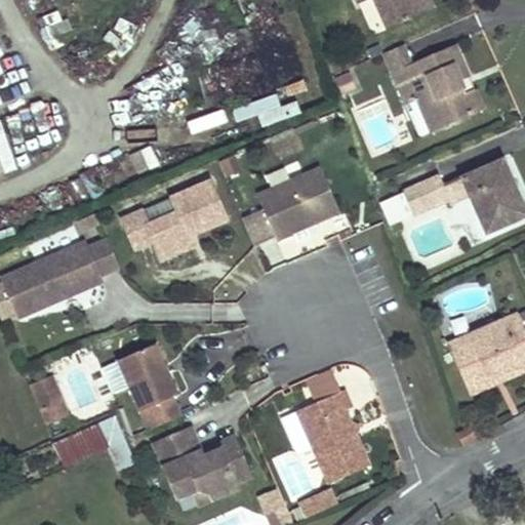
[(357,0),(358,2),(362,0),(375,0),(388,27),(425,9),(419,0),(357,0)]
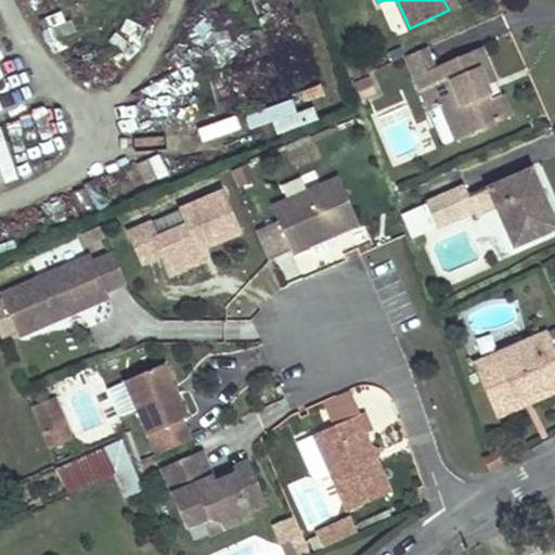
[(443,0),(449,10),(460,5),(457,0),(443,0)]
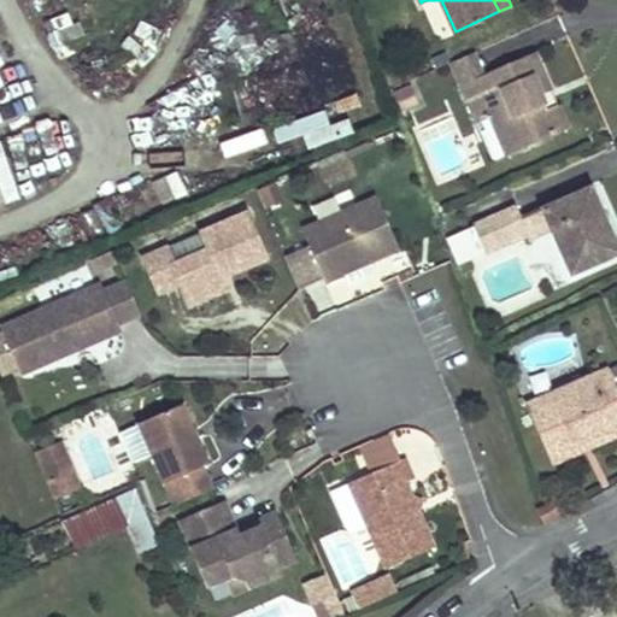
[(488,71),(479,48),(454,59),(464,82),(487,72),(488,71)]
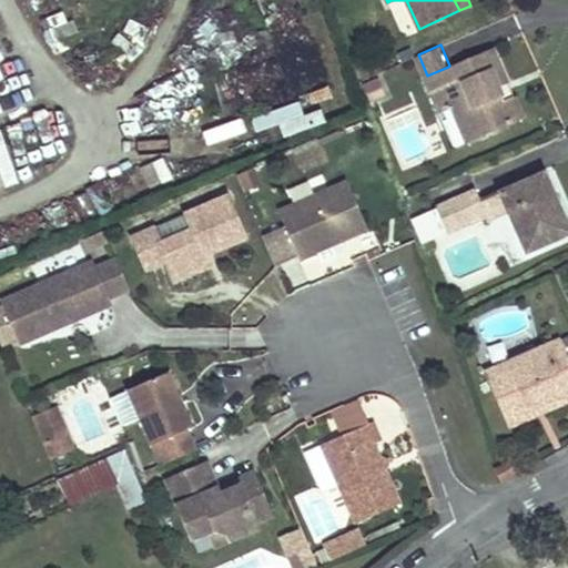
[(448,67),(427,75),(443,111),(456,104),(472,138),(516,117),(500,83),(509,78),(495,46),(466,58),(462,71),(448,67)]
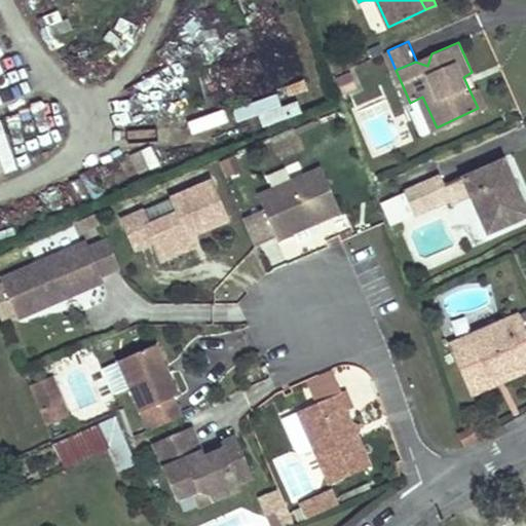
[(431,53),(415,62),(427,66),(431,53)]
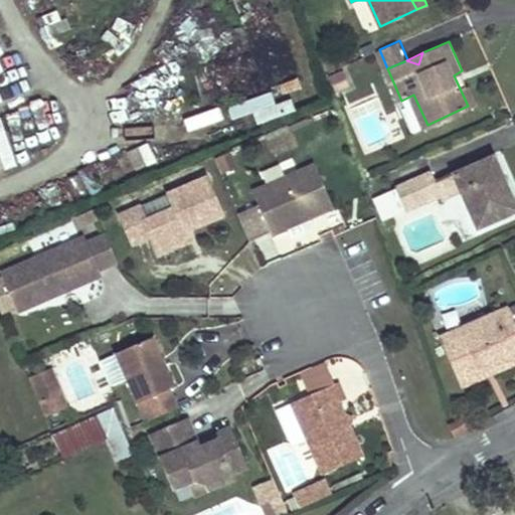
[(454,75),(468,106),(477,102),(462,70),(454,75)]
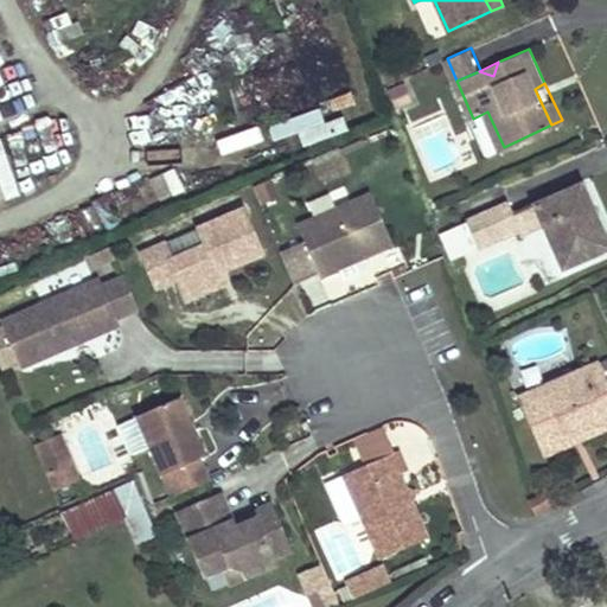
[(301,129),(320,123),(315,113),(273,128),(278,140),(302,131),(301,129)]
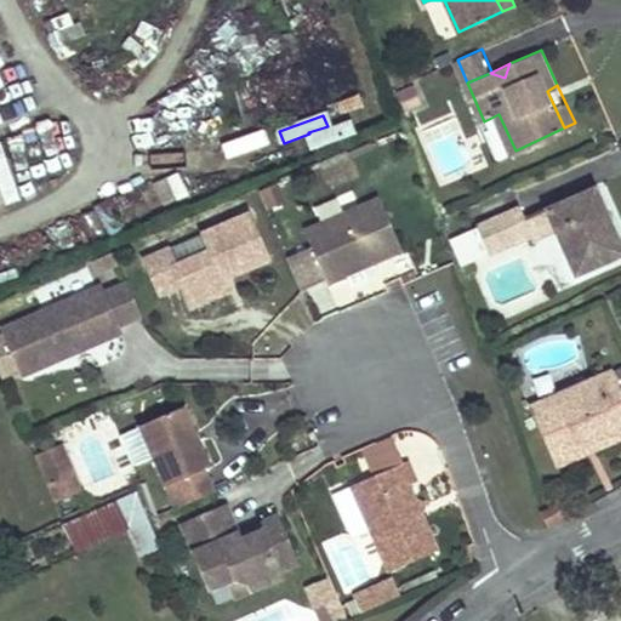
[(211,163),(254,148),(248,132),(206,147),(211,163)]
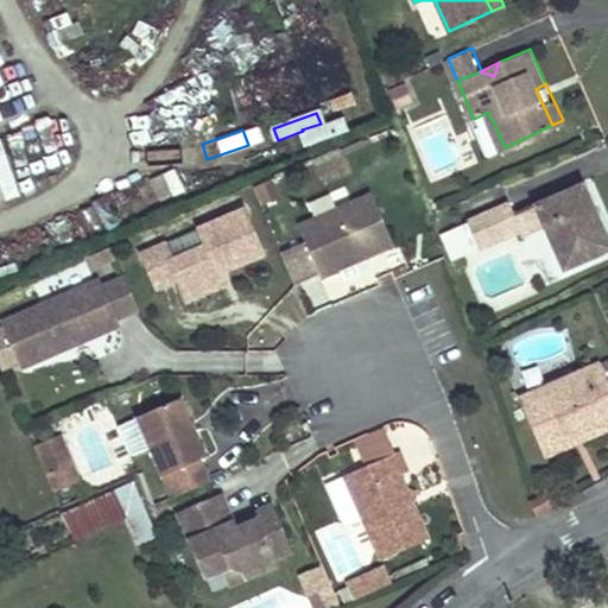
[(580,181),(534,200),(544,222),(562,265),(607,246),(580,181)]
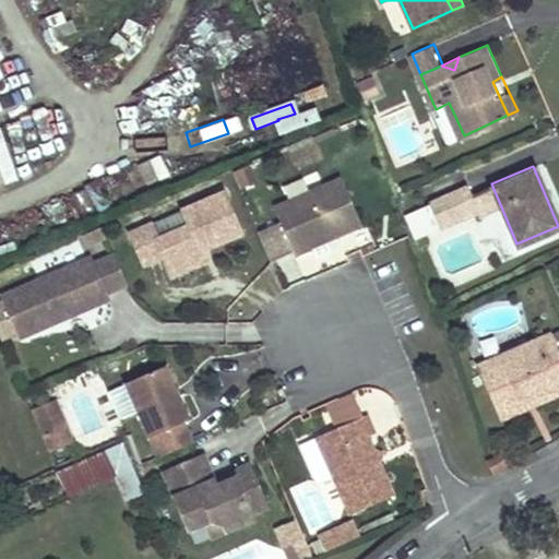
[(341,179),(274,209),(295,256),(311,248),(311,247),(309,244),(333,233),(334,237),(361,226),(341,179)]
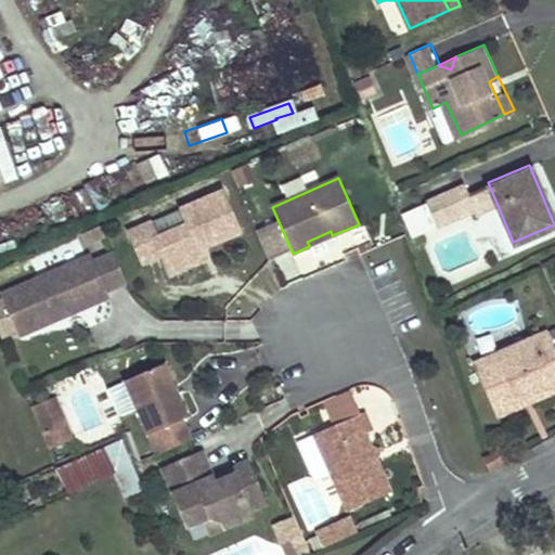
[(474,203),(468,190),(464,182),(424,198),(433,219),(474,203)]
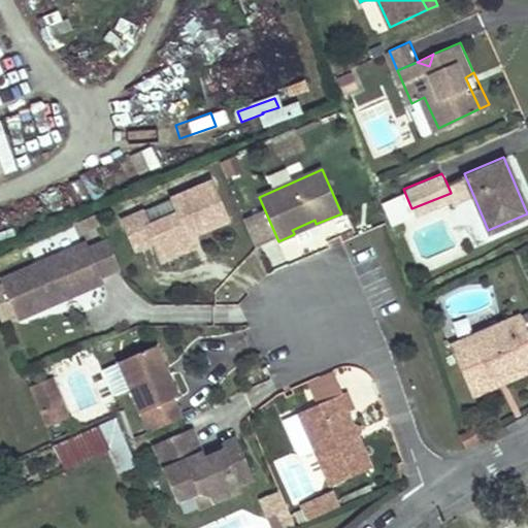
[(472,193),(464,173),(446,180),(451,193),(454,200),(472,193)]
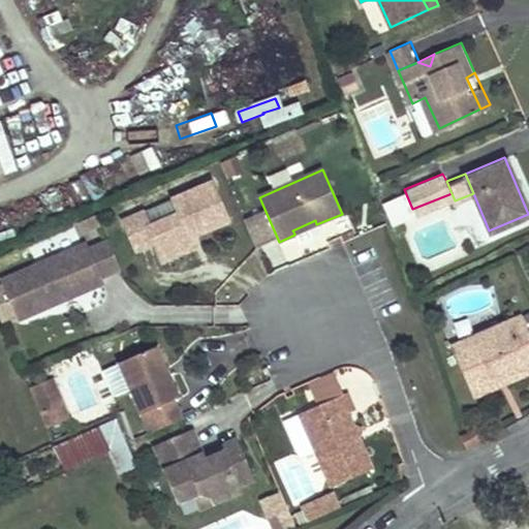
[(211,184),(125,221),(137,250),(154,242),(162,261),(195,247),(191,237),(227,221),(211,184)]
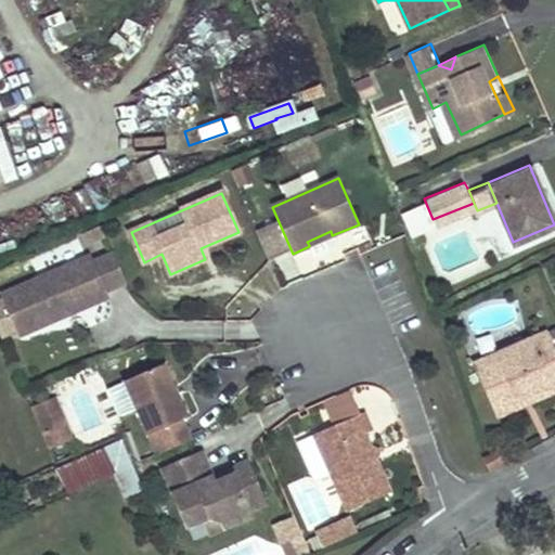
[(332,235),(331,231),(307,242),(309,245),(332,235)]
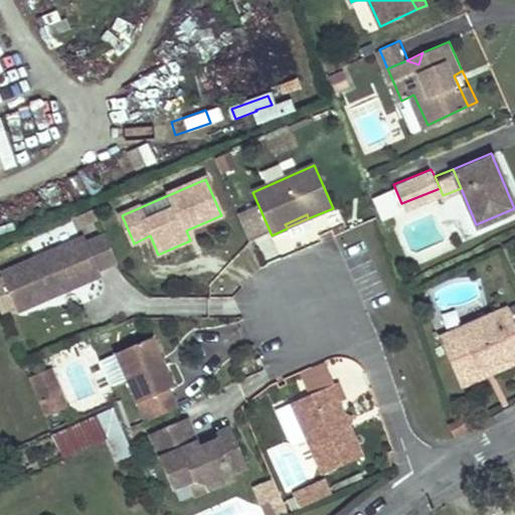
[(95,219),(30,238),(34,253),(100,234),(95,219)]
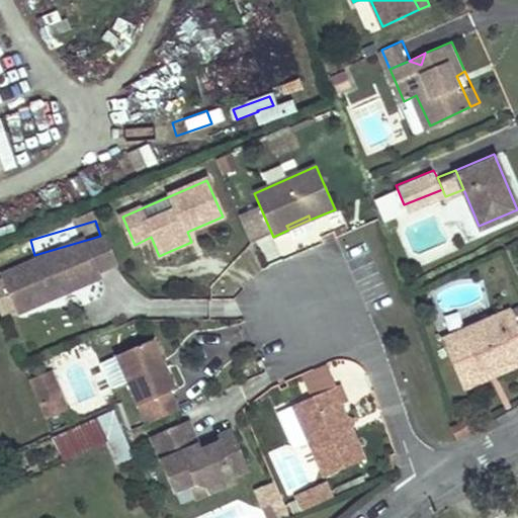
[(86,240),(1,275),(16,310),(100,274),(86,240)]
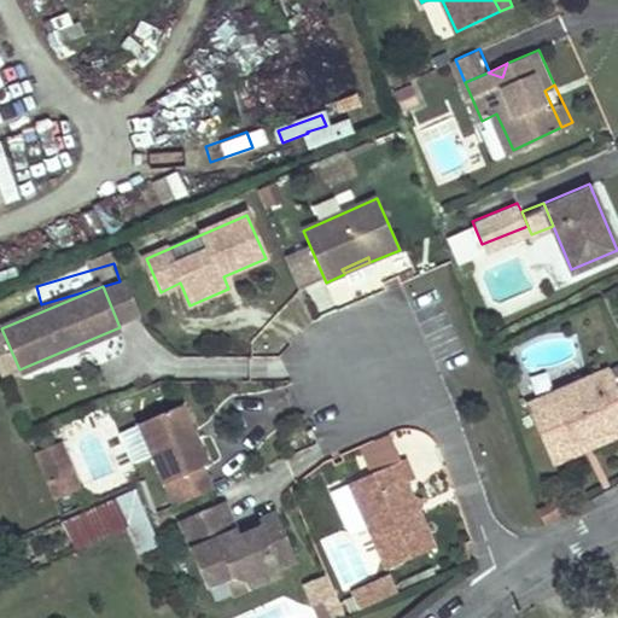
[(555,403),(531,413),(553,465),(579,454),(575,442),(611,426),(616,437),(617,436),(617,389),(610,368),(551,394),(555,403)]
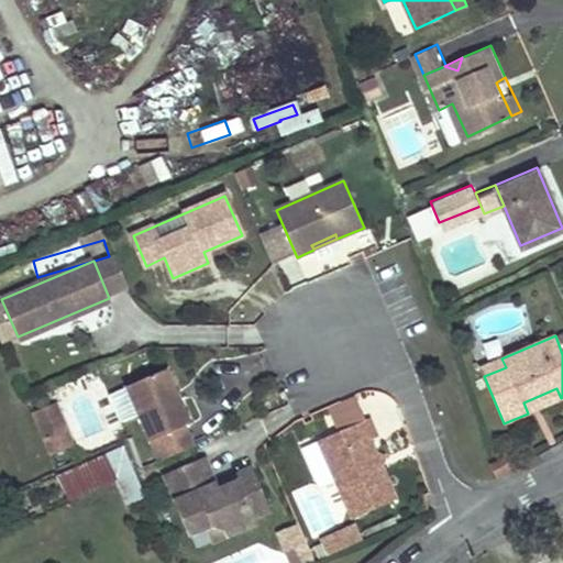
[(506,367),(501,359),(482,367),(484,376),(506,367)]
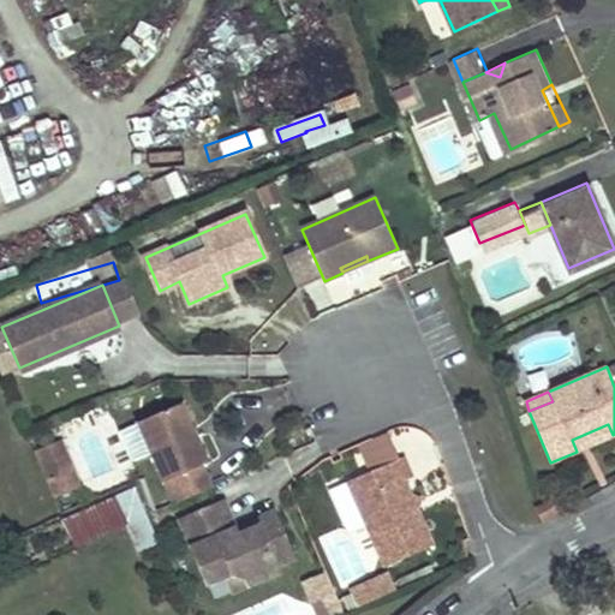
[(184,404),(138,423),(151,454),(165,483),(169,481),(179,502),(213,488),(204,465),(209,464),(197,436),(192,440),(190,433),(195,430),(184,404)]
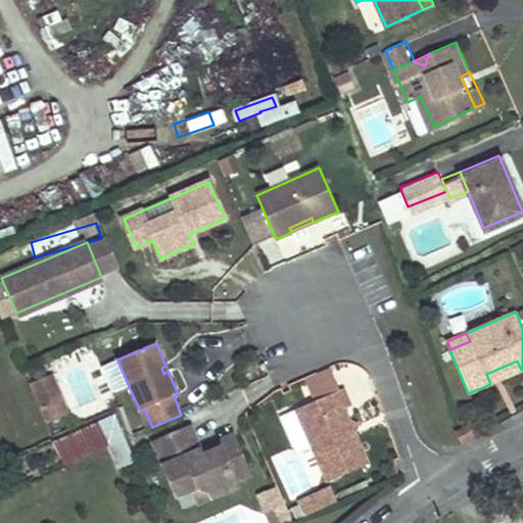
[(117,360),(101,367),(112,393),(129,386),(117,360)]
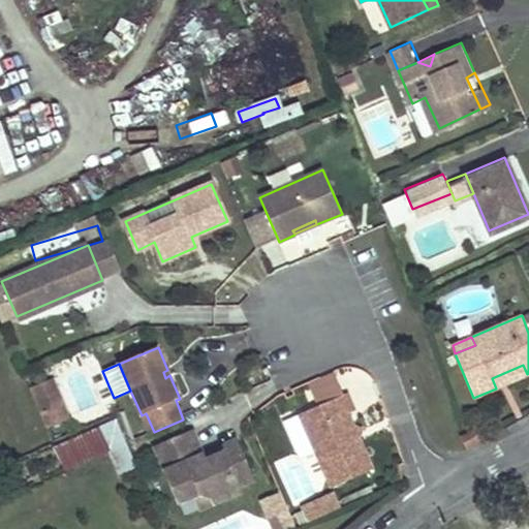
[(492,378),(496,389),(527,374),(523,365),(492,378)]
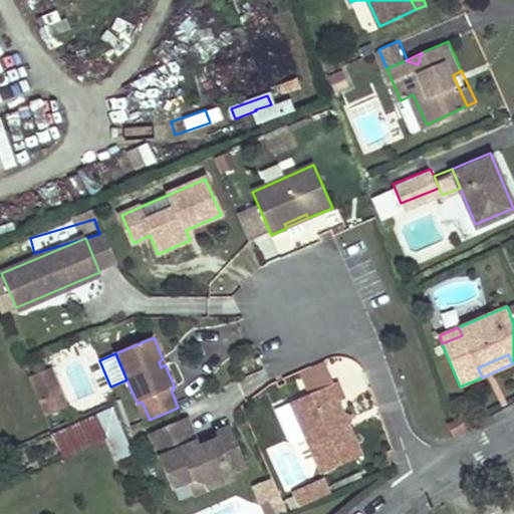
[(50,368),(30,376),(40,400),(59,391),(50,368)]
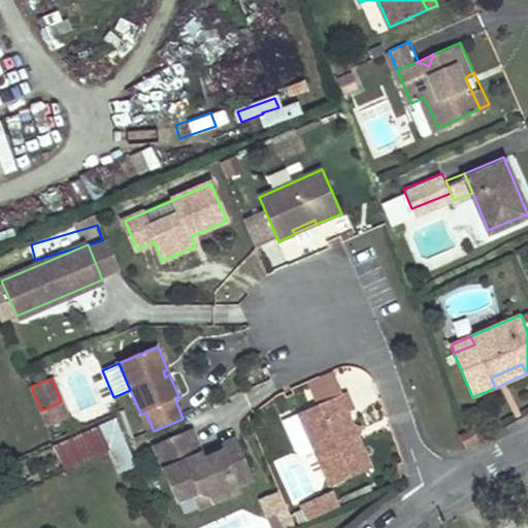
[(345,394),(298,415),(332,489),(372,471),(348,414),(353,411),(345,394)]
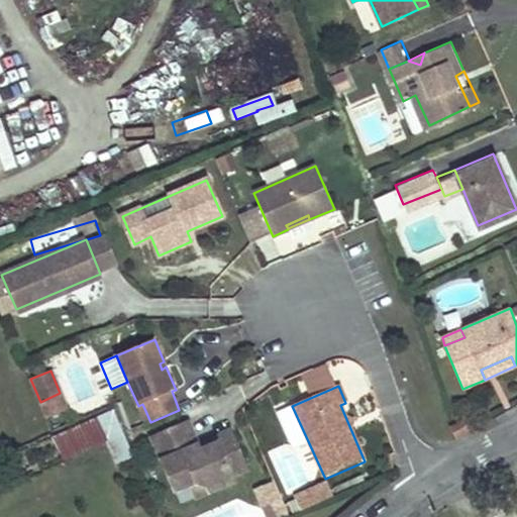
[(60,393),(40,402),(47,419),(67,410),(60,393)]
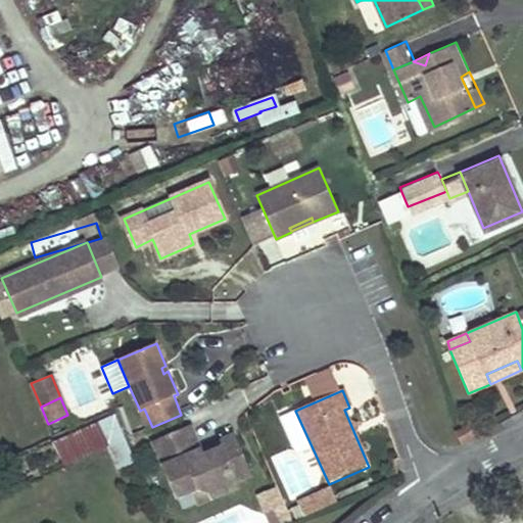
[(144,409),(140,411),(147,429),(152,427),(144,409)]
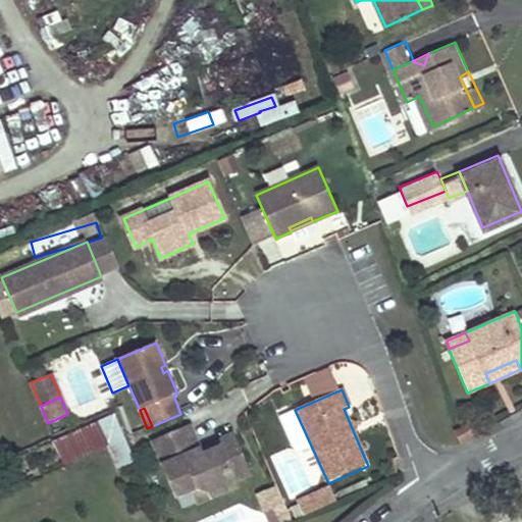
[(192,427),(155,442),(177,496),(198,487),(212,492),(214,497),(238,487),(235,480),(250,474),(233,435),(223,439),(220,448),(203,455),(192,427)]
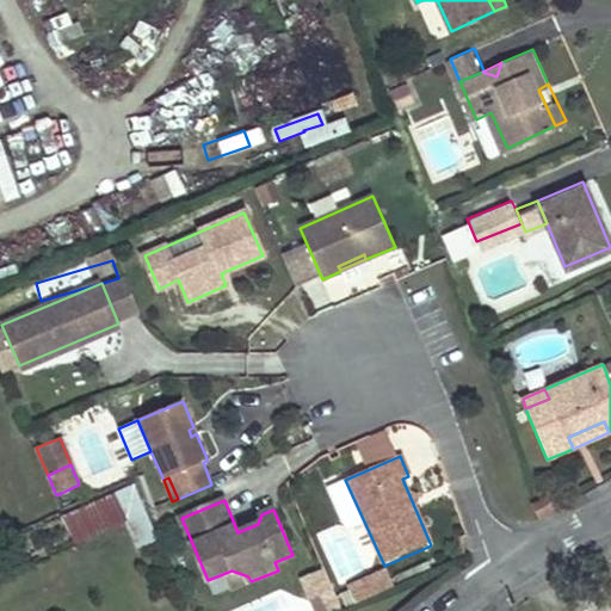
[(90,504),(63,516),(78,543),(104,530),(90,504)]
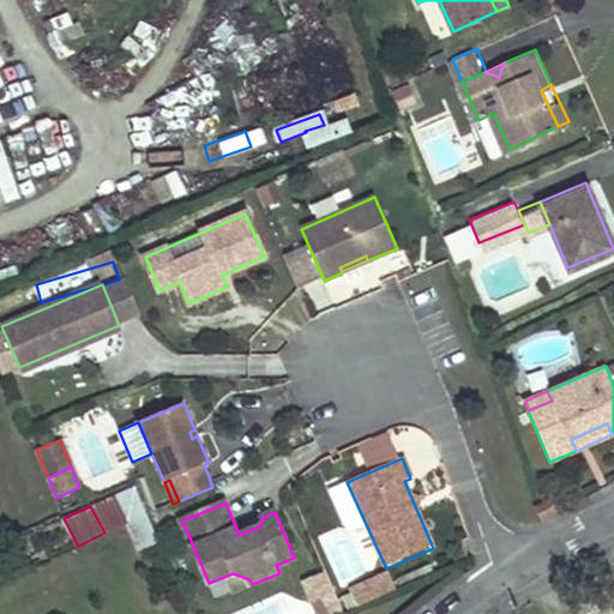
[(301,613),(338,613),(326,569),(292,578),(301,613)]
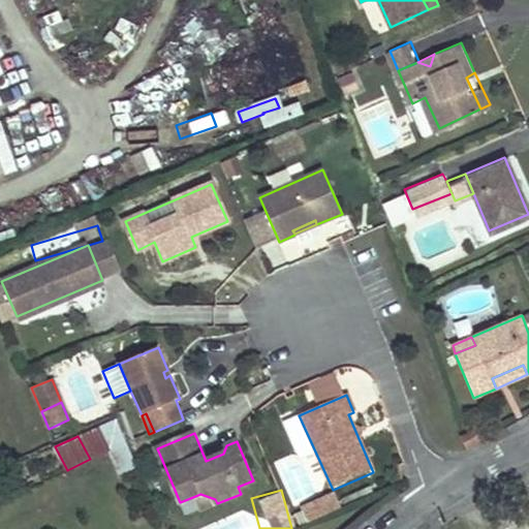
[(297,507),(304,525),(339,509),(331,493),(297,507)]
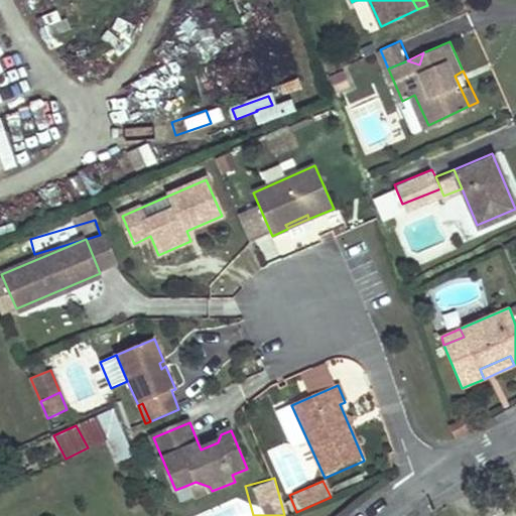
[(245,515),(234,497),(200,515),(245,515)]
